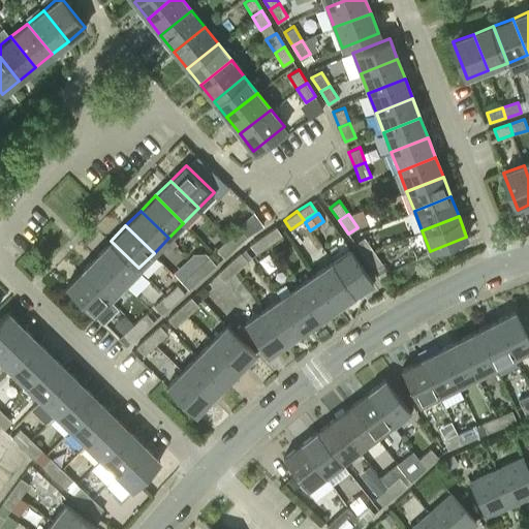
[(276,226),(262,236),(269,244),(282,236),(276,226)]
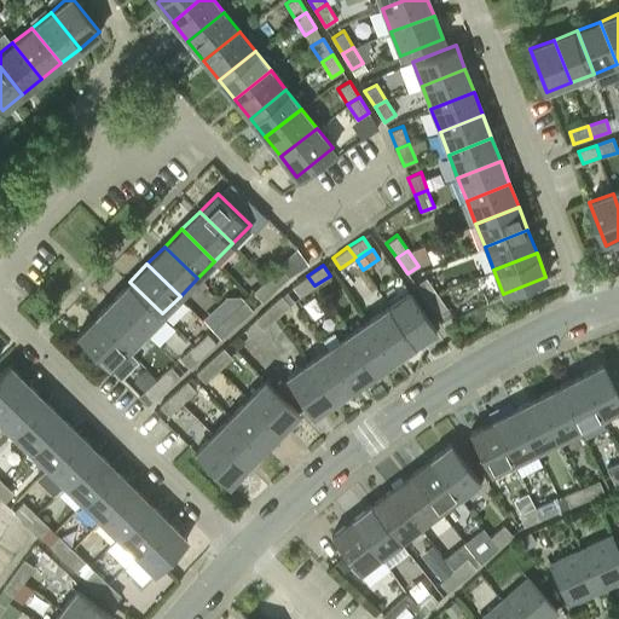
[(276,289),(289,276),(281,266),(266,279),(276,289)]
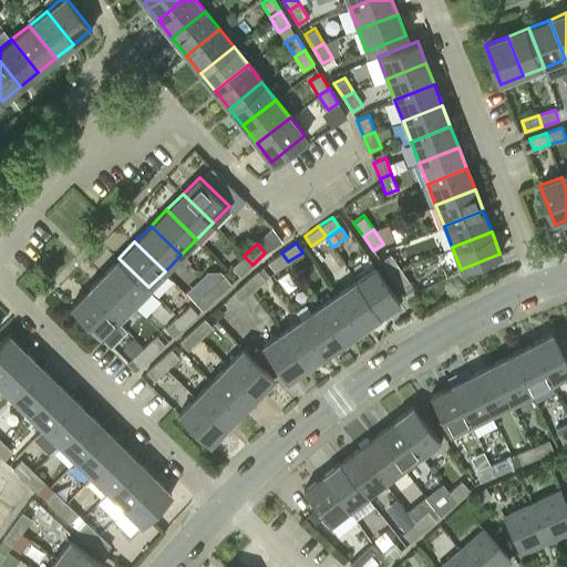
[(281,253),(267,261),(274,271),(288,261),(281,253)]
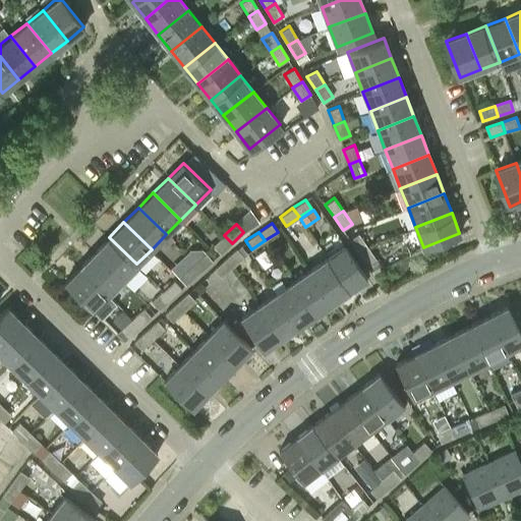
[(358,252),(367,246),(358,233),(349,239),(358,252)]
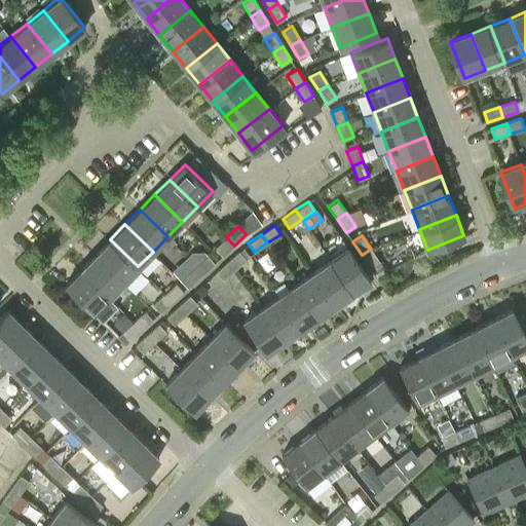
[(222,256),(234,246),(226,237),(215,248),(222,256)]
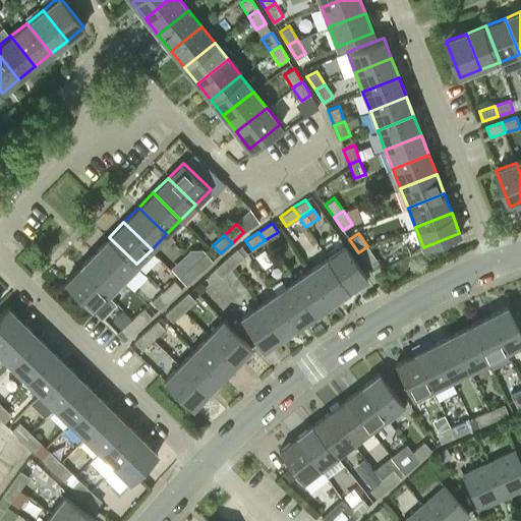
[(95,251),(122,279),(136,264),(109,237),(95,251)]
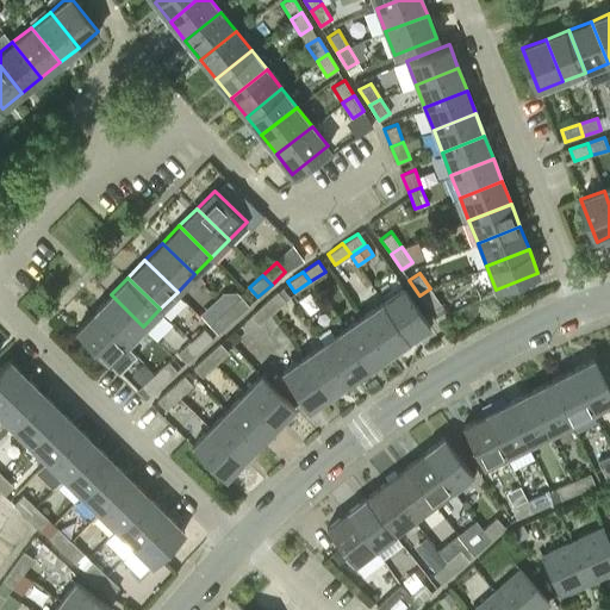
[(404,287),(384,302),(409,338),(430,324),(404,287)]
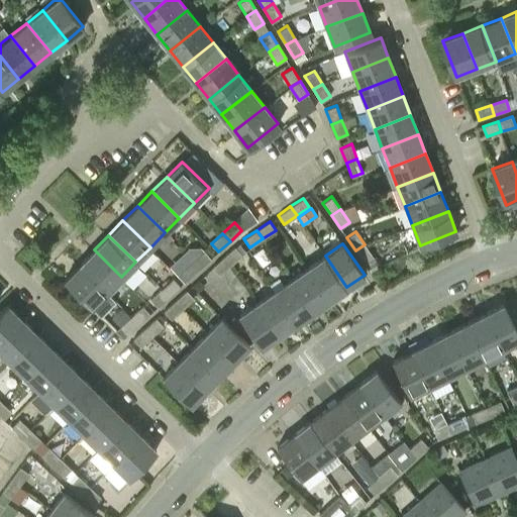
[(373,257),(365,244),(355,250),(365,263),(373,257)]
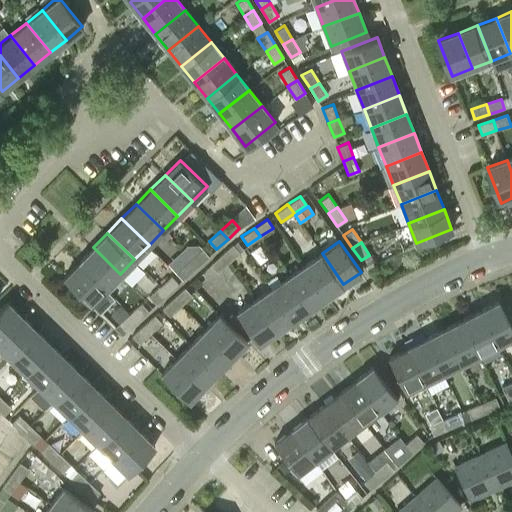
[(232,244),(221,254),(228,262),(240,252),(232,244)]
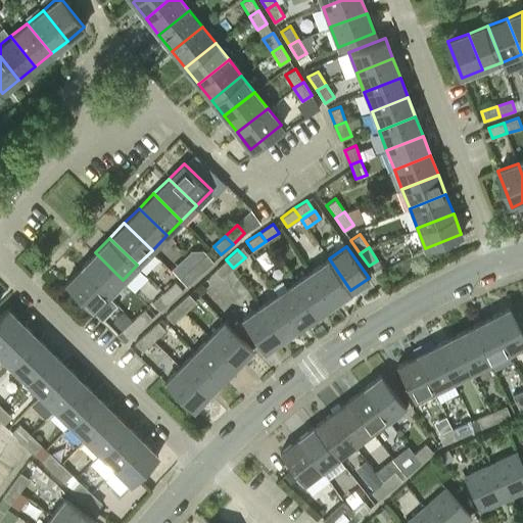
[(80,268),(108,294),(123,280),(95,252),(80,268)]
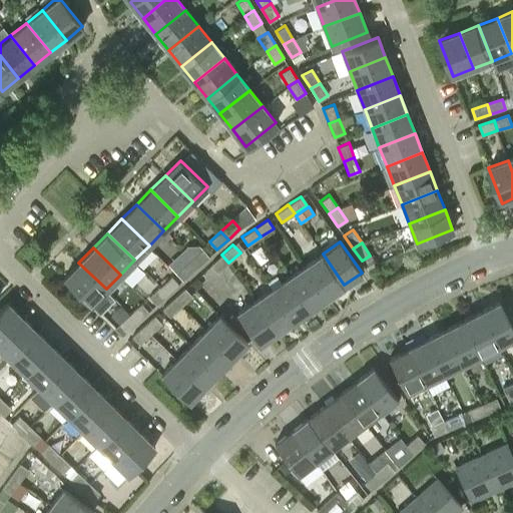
[(201,248),(191,259),(198,267),(209,257),(201,248)]
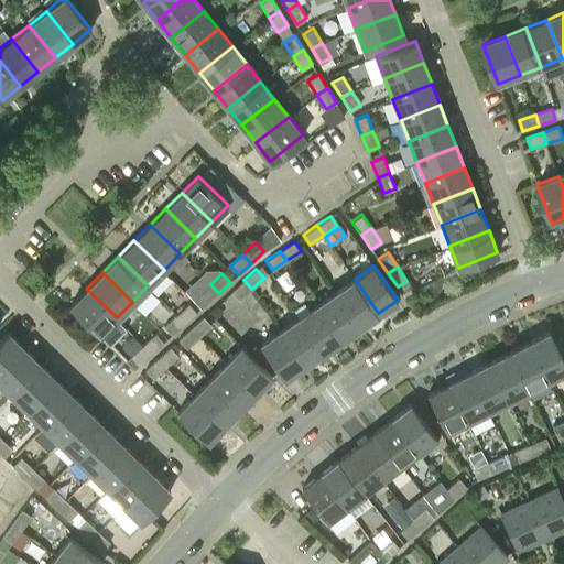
[(336,291),(359,326),(378,313),(355,279),(336,291)]
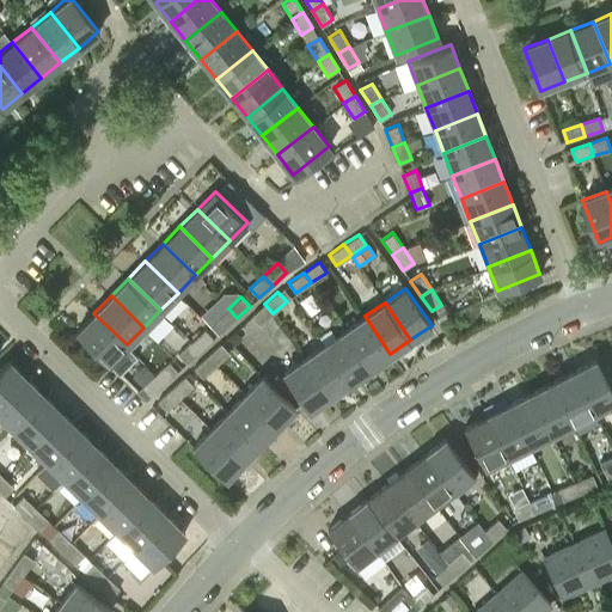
[(264,304),(250,317),(259,326),(273,313),(264,304)]
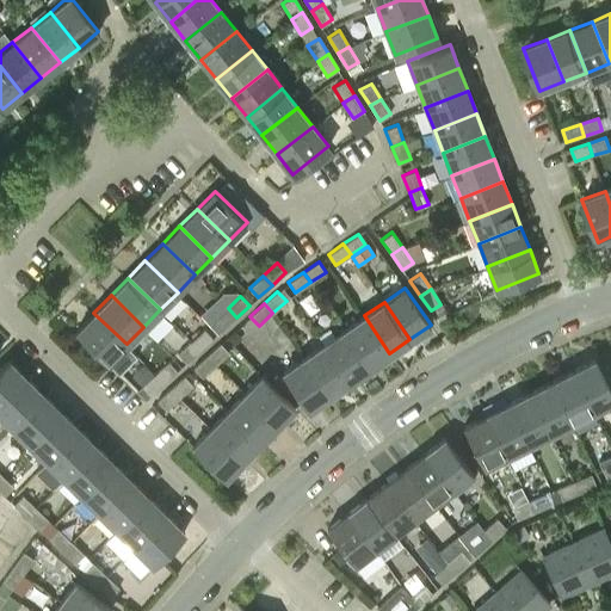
[(236,318),(228,308),(214,320),(222,331),(236,318)]
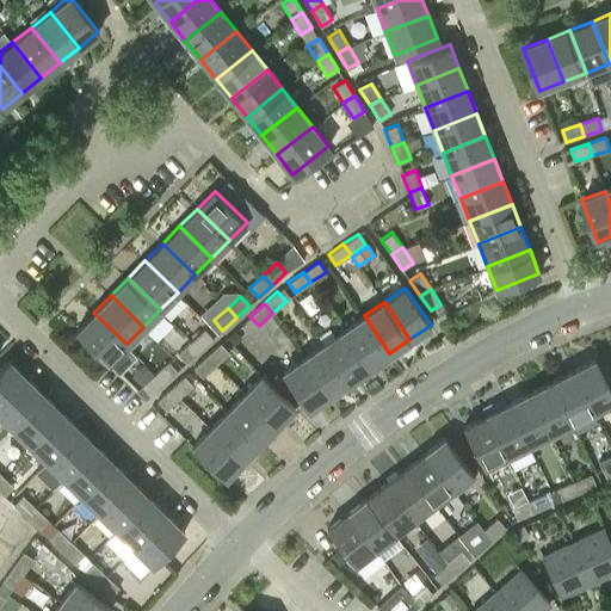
[(75,331),(109,363),(127,344),(93,313),(75,331)]
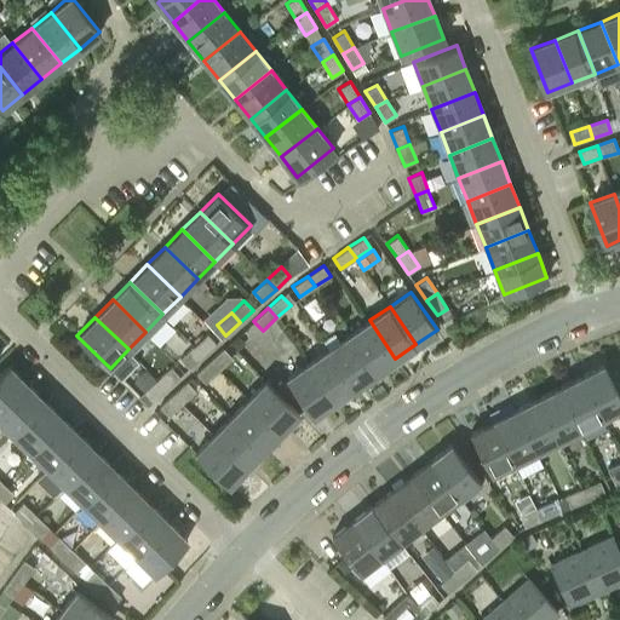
[(349,334),(375,372),(395,359),(369,320),(349,334)]
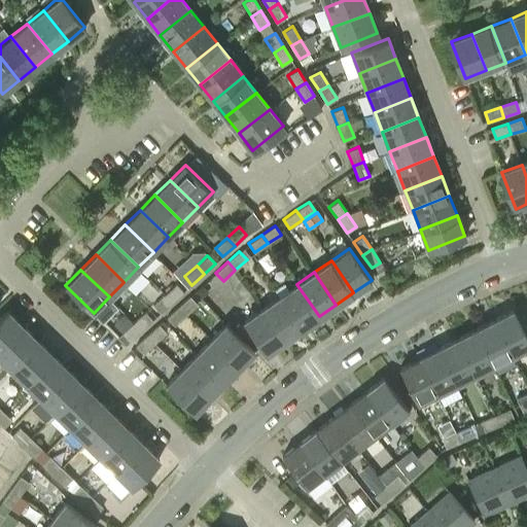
[(165,293),(173,302),(184,291),(176,283),(165,293)]
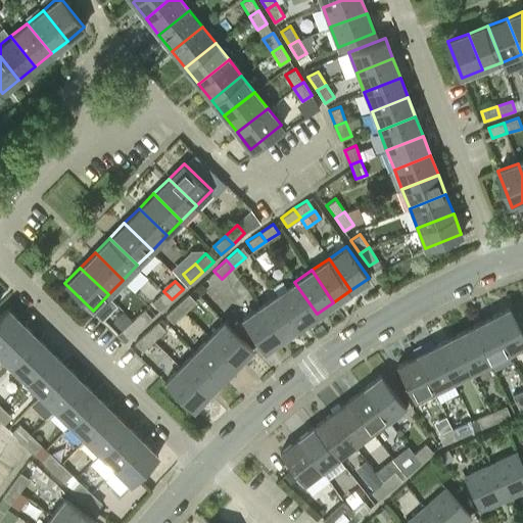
[(277,294),(299,326),(317,314),(294,282),(277,294)]
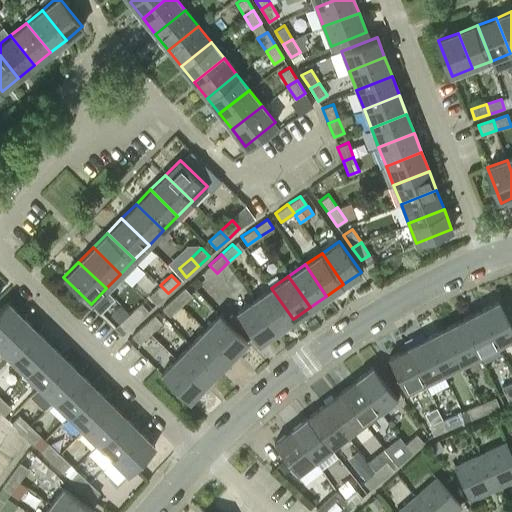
[(156,304),(168,293),(160,285),(149,296),(156,304)]
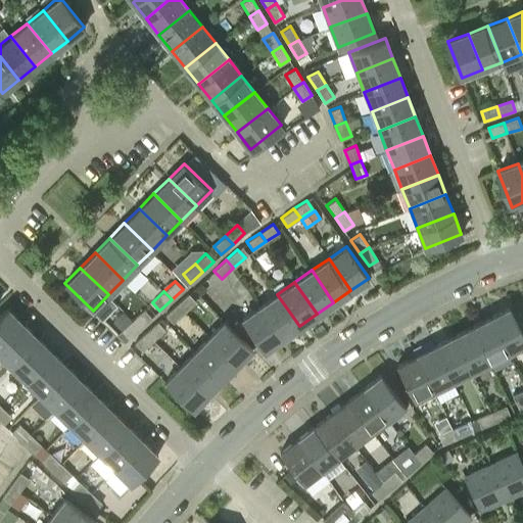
[(189,293),(177,303),(185,313),(196,301),(189,293)]
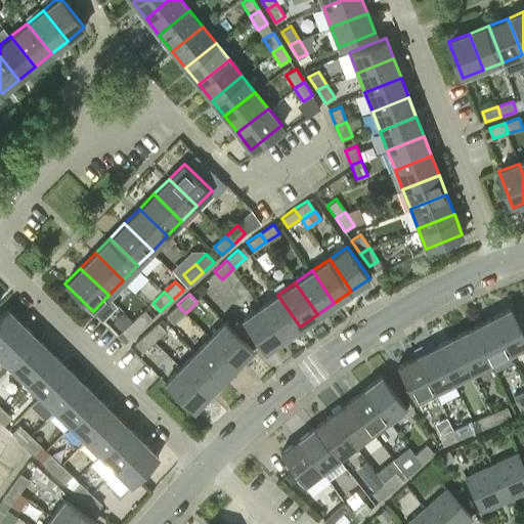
[(260,306),(282,338),(300,326),(277,295),(260,306)]
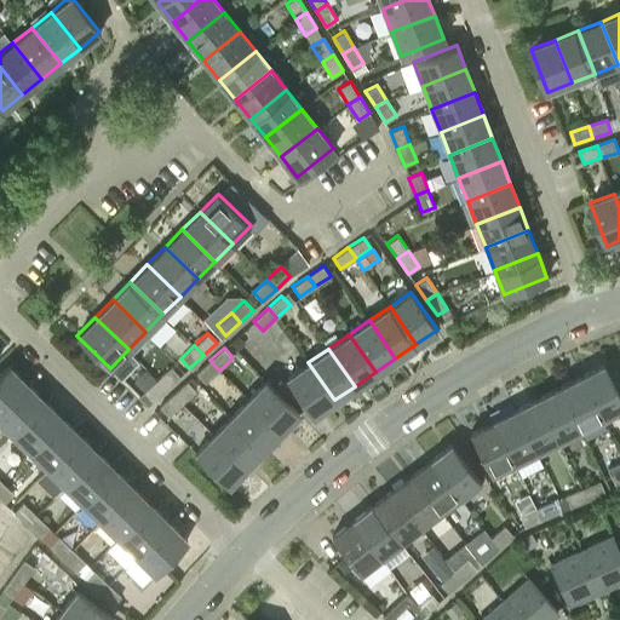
[(210,360),(196,373),(205,383),(219,371),(210,360)]
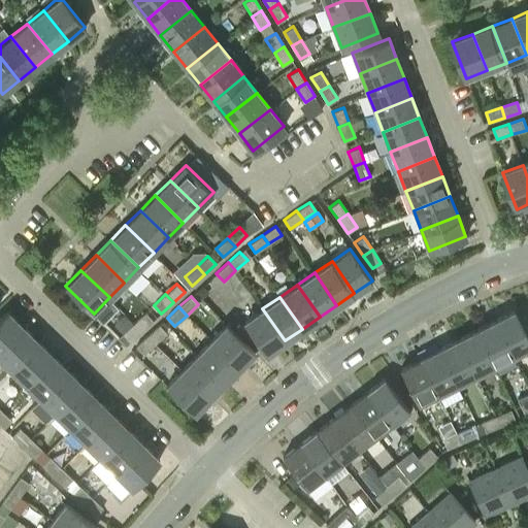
[(285,340),(262,308),(244,321),(266,353),(285,340)]
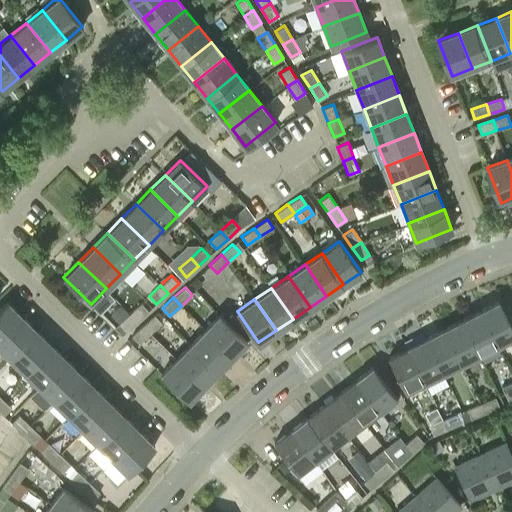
[(0,307),(0,338),(22,316),(7,301),(0,307)]
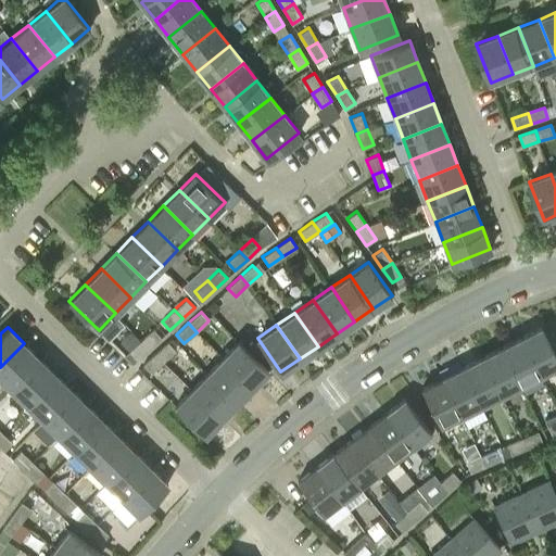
[(520,337),(539,374),(555,364),(555,356),(541,327),(520,337)]
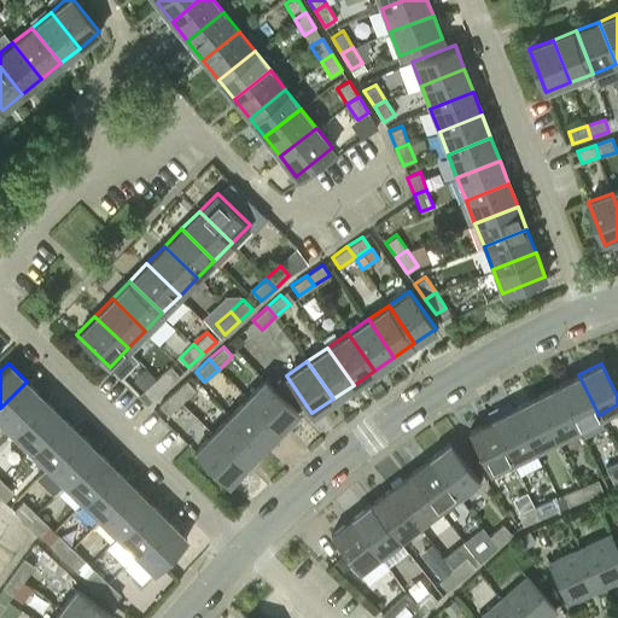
[(157,378),(165,388),(179,375),(170,366),(157,378)]
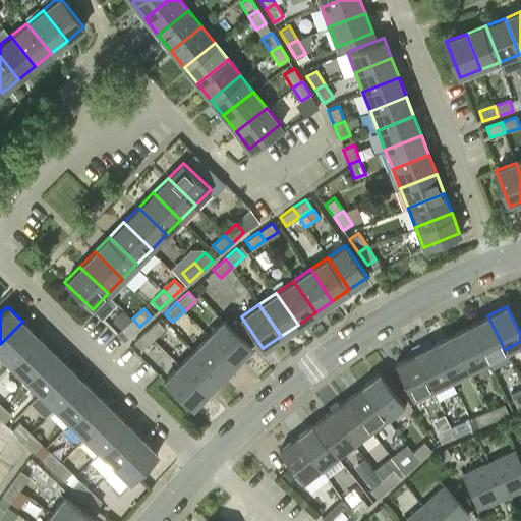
[(487,315),(469,325),(486,359),(505,350),(487,315)]
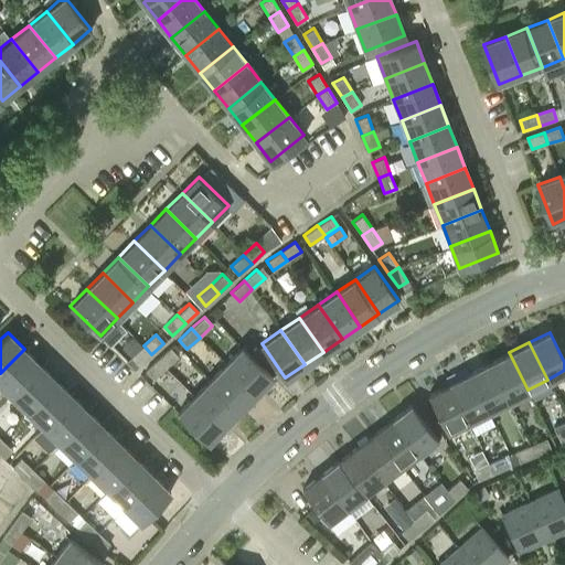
[(138,366),(151,354),(144,345),(130,356),(138,366)]
